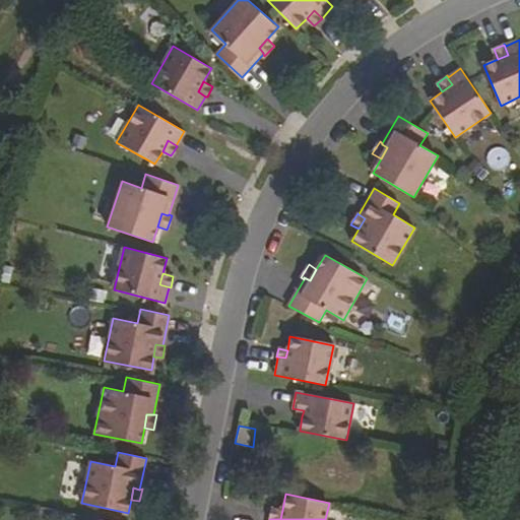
[(270,519),(276,519),(280,519),(282,510),(272,508),(270,519)]
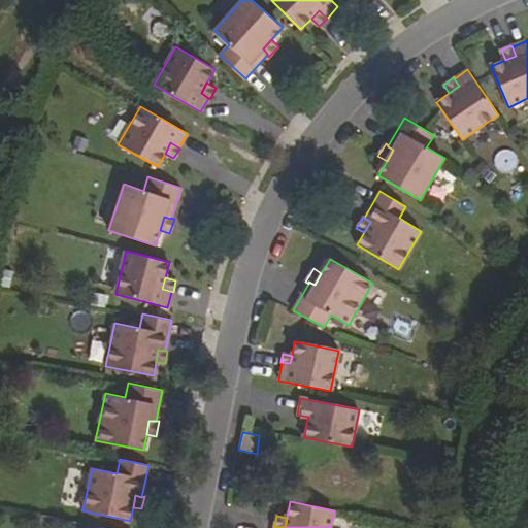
All buildings are outlined.
